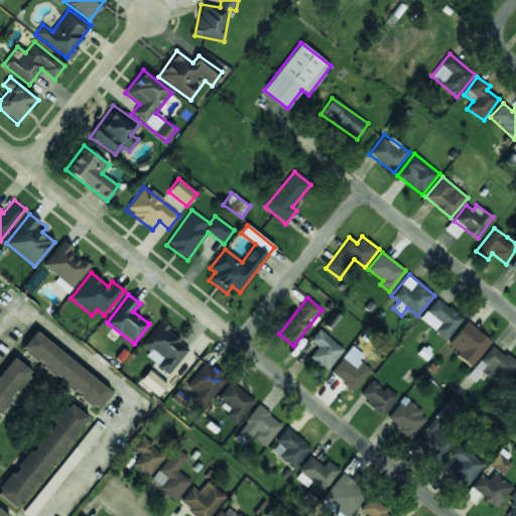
[(420,320),(447,340),(463,317),(434,298),(420,320)]
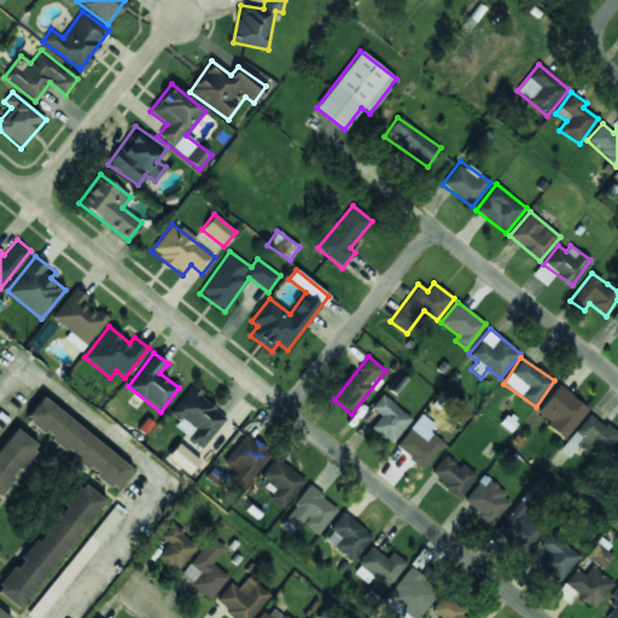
[(565,438),(588,409),(558,385),(535,414),(565,438)]
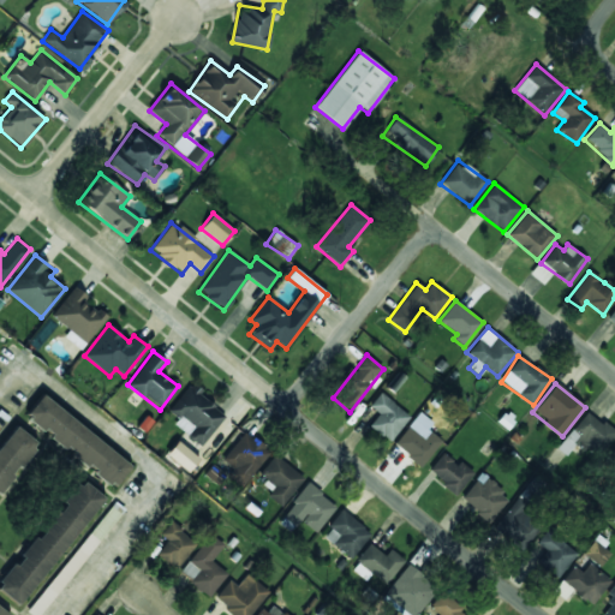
[(201,446),(226,415),(190,384),(168,410),(178,418),(173,424),(201,446)]
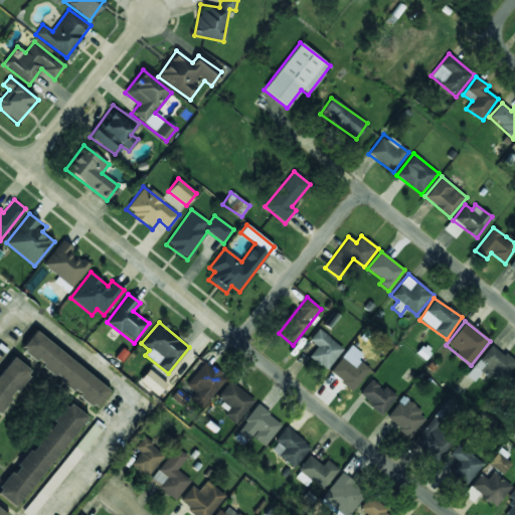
[(309,356),(326,370),(343,348),(318,329),(309,340),(317,346),(309,356)]
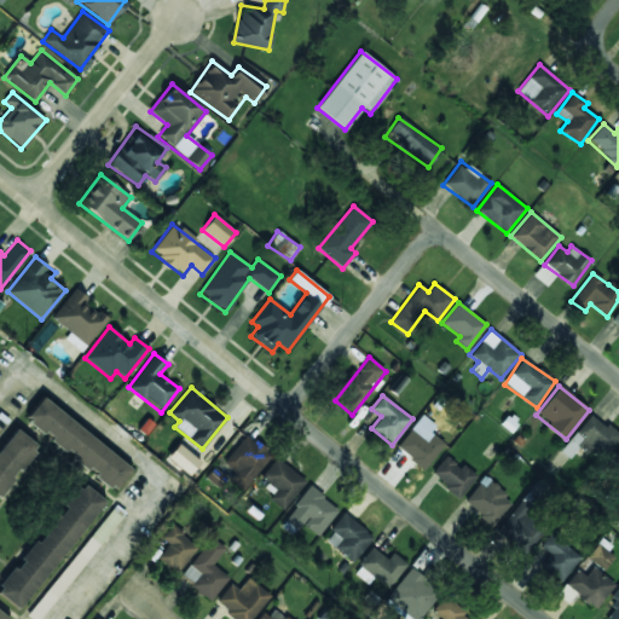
[(132,469),(41,398),(25,418),(51,438),(48,441),(114,492),(132,469)]
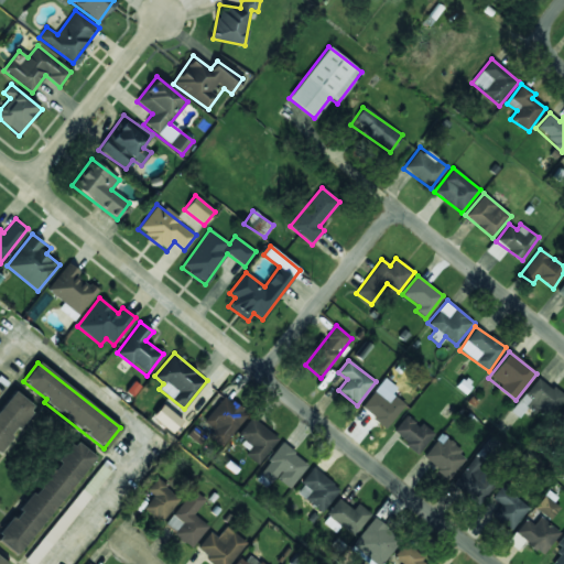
[(563,397),(538,376),(510,412),(518,419),(531,403),(550,418),(563,398),(563,397)]
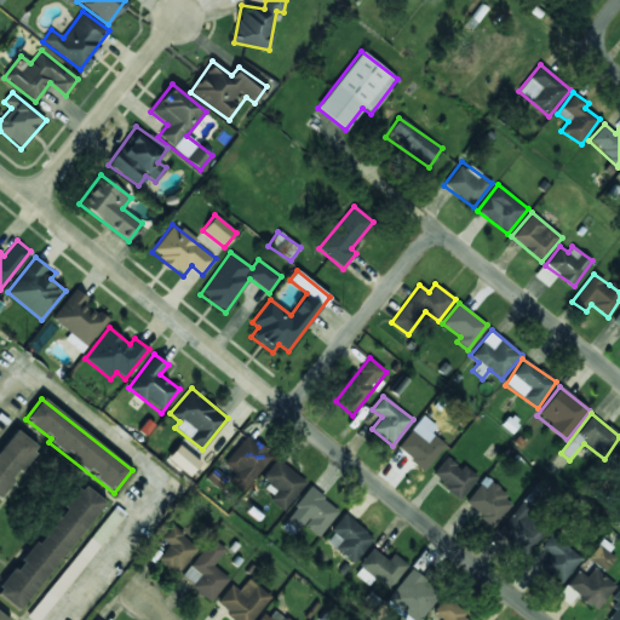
[(396,449),(425,470),(446,445),(431,434),(436,426),(423,415),(396,449)]
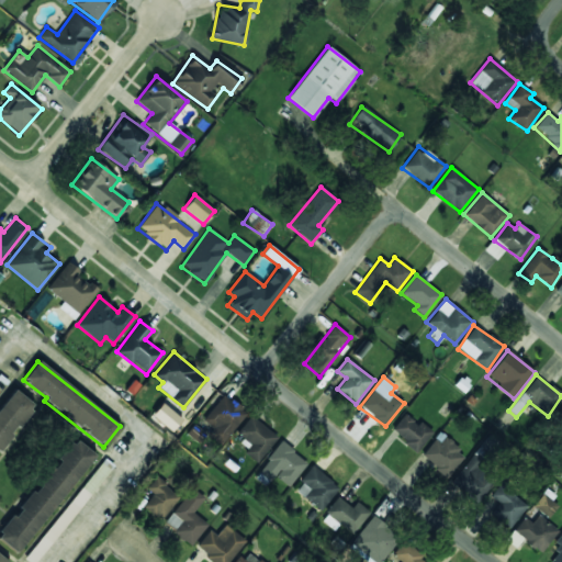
[(0,448),(34,405),(13,389),(0,405),(0,448)]
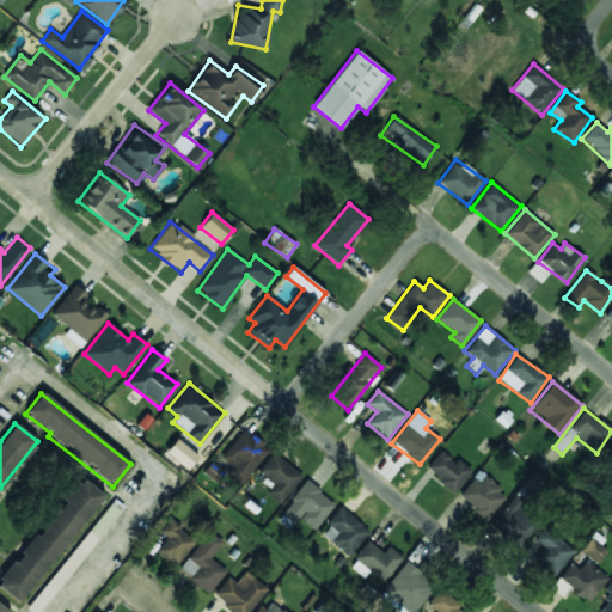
[(269,451),(245,429),(220,457),(232,469),(227,473),(240,484),(269,451)]
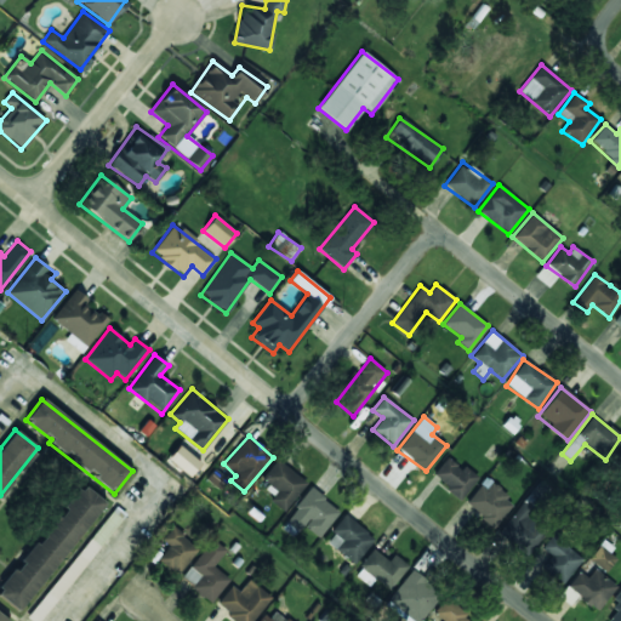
[(191,477),(200,461),(177,445),(167,461),(191,477)]
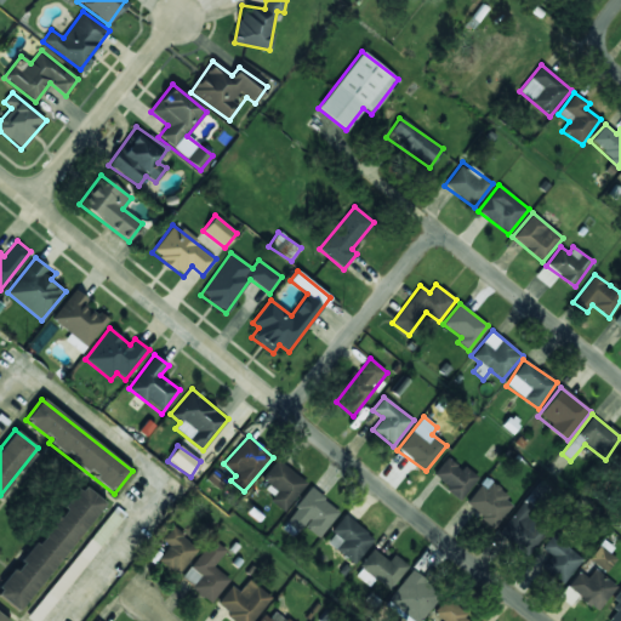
[(461,469),(446,457),(432,477),(460,500),(478,477),(463,466),(461,469)]
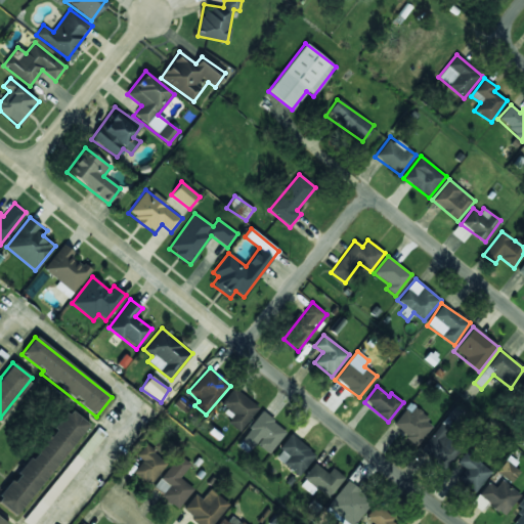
[(227,422),(241,432),(259,406),(233,388),(221,404),(233,413),(227,422)]
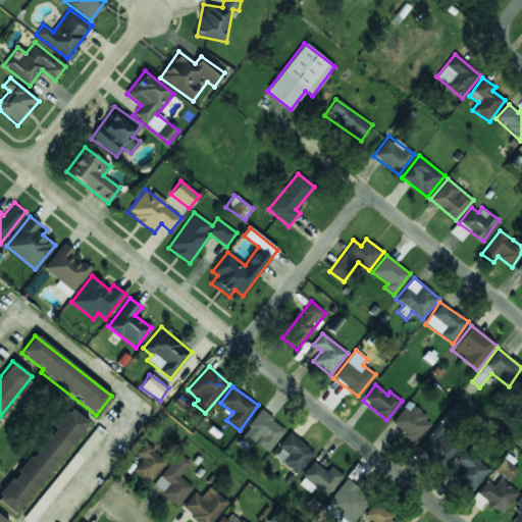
[(390,425),(417,442),(432,420),(406,403),(390,425)]
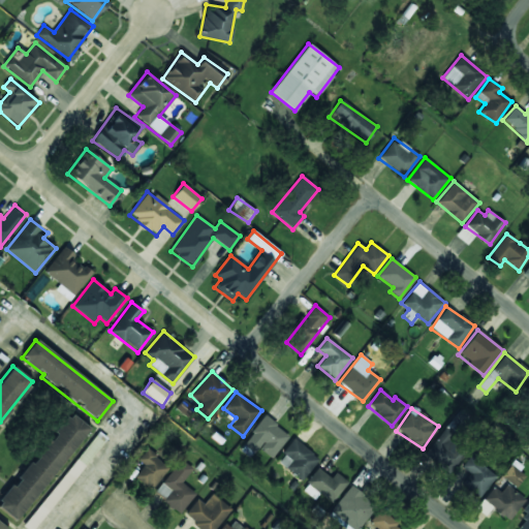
[(0,502),(0,508),(18,522),(88,427),(68,411),(0,502)]
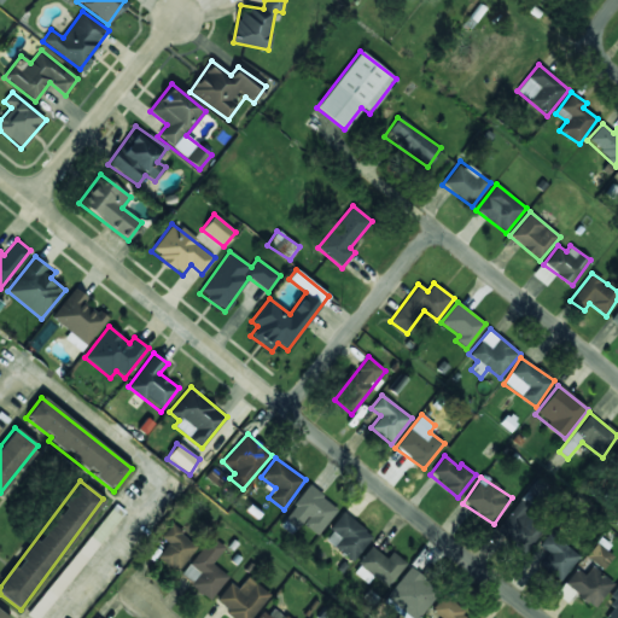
[(302,524),(316,536),(338,509),(309,485),(284,517),(298,529),(302,524)]
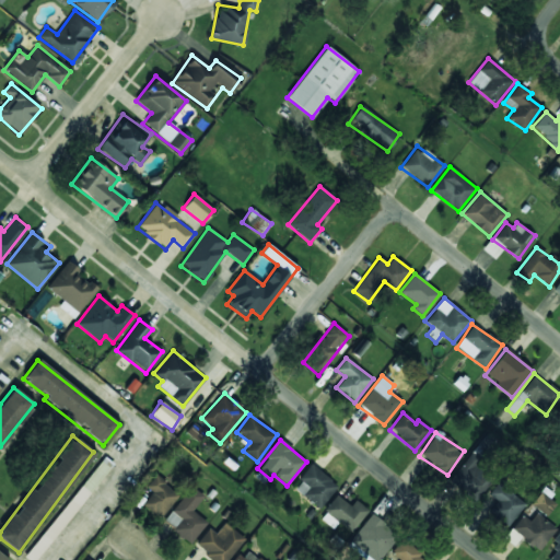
[(37,559),(112,464),(103,456),(25,558),(28,559),(37,559)]
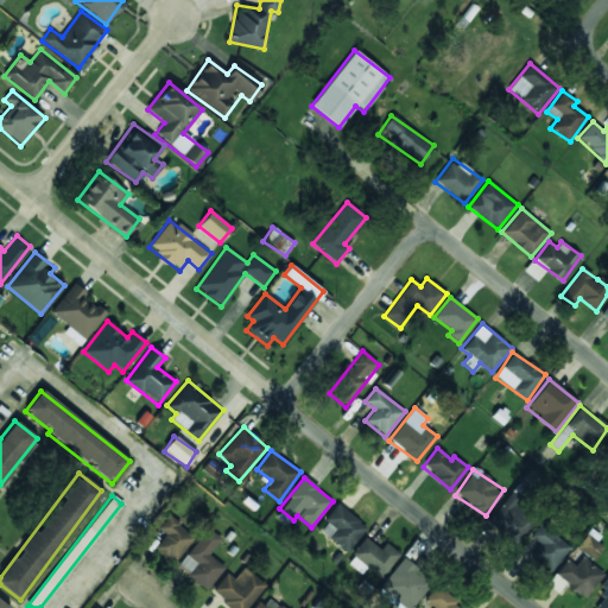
[(531,529),(506,501),(488,519),(512,545),(531,529)]
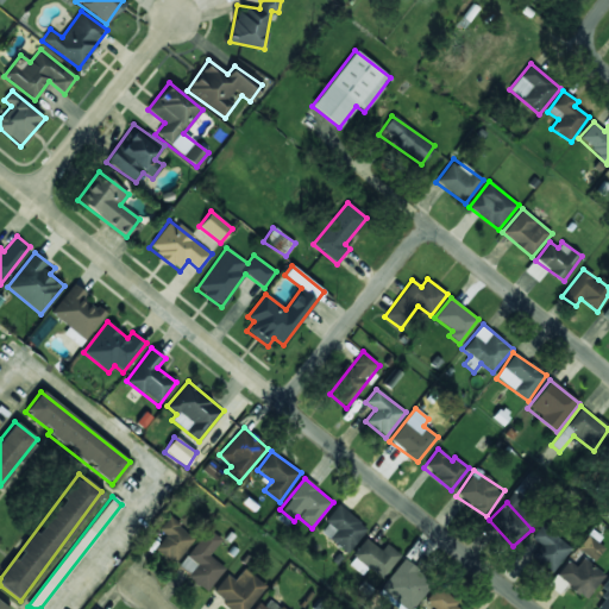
[(319,533),(350,553),(368,526),(336,506),(319,533)]
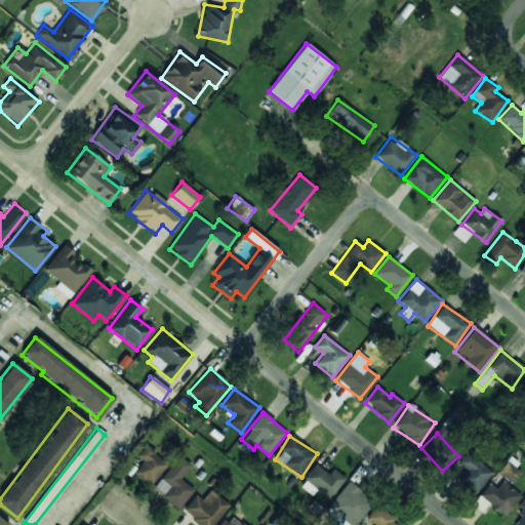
[(143,461),(133,474),(150,486),(168,462),(145,446),(136,456),(143,461)]
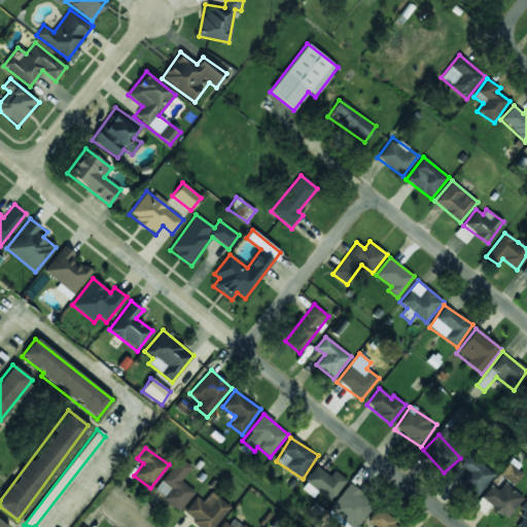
[(153,490),(179,511),(195,491),(181,481),(191,467),(180,457),(153,490)]
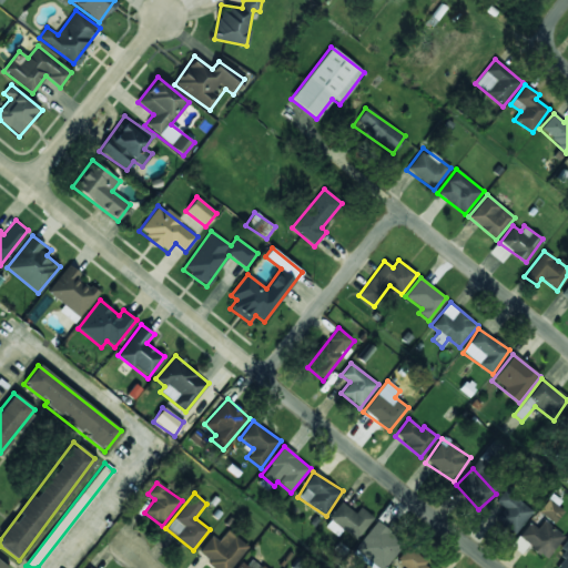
[(554,524),(565,511),(549,498),(538,510),(554,524)]
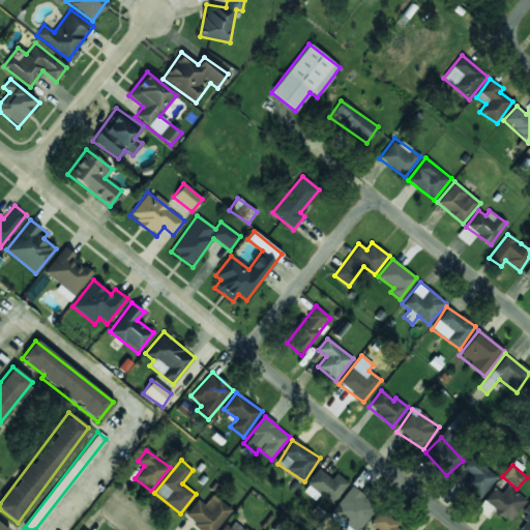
[(335,473),(331,478),(317,468),(306,484),(333,503),(348,482),(335,473)]
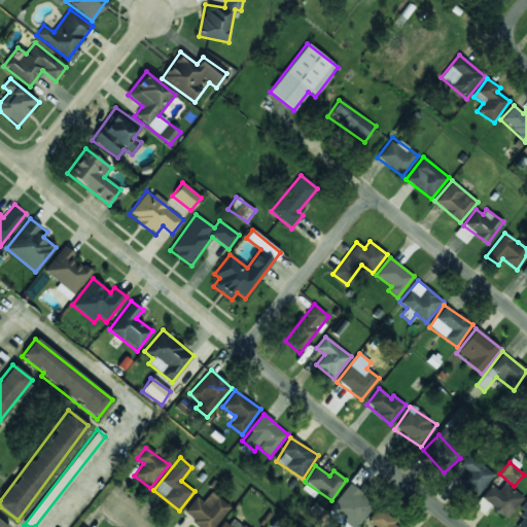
[(507,519),(523,496),(504,483),(499,490),(490,484),(473,507),(484,514),(489,505),(507,519)]
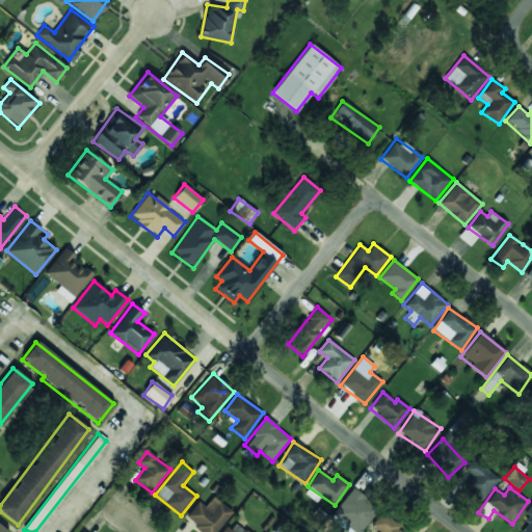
[(329,515),(346,531),(358,531),(378,510),(354,488),(329,515)]
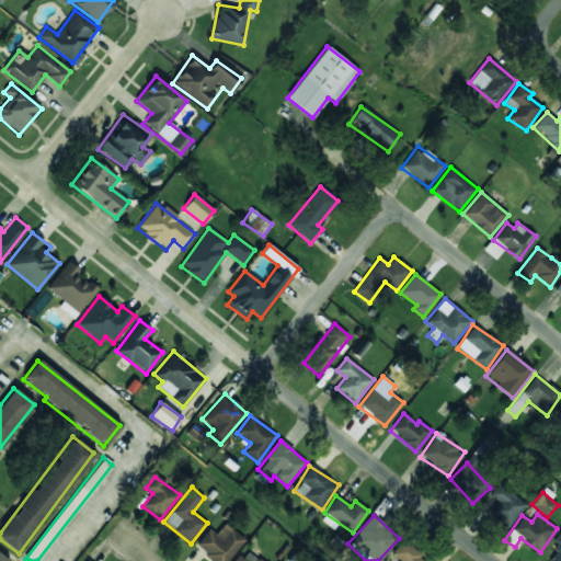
[(208,528),(195,548),(213,560),(229,560),(244,538),(222,524),(216,535),(208,528)]
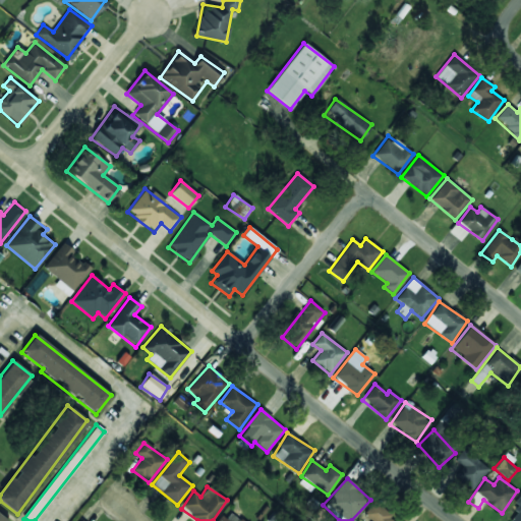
[(520,520),(520,497),(515,505),(519,508),(508,520),(520,520)]
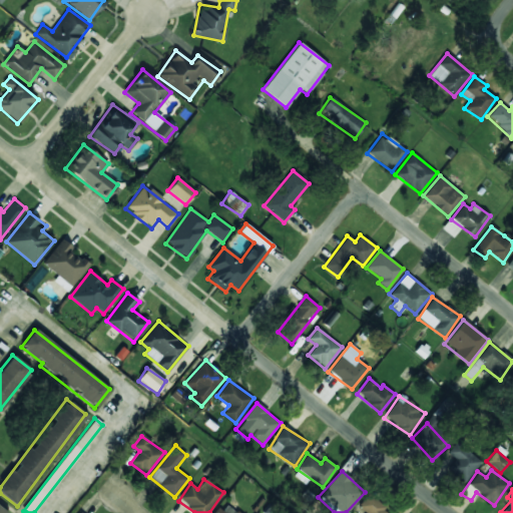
[(390,512),(369,494),(358,506),(366,512),(390,512)]
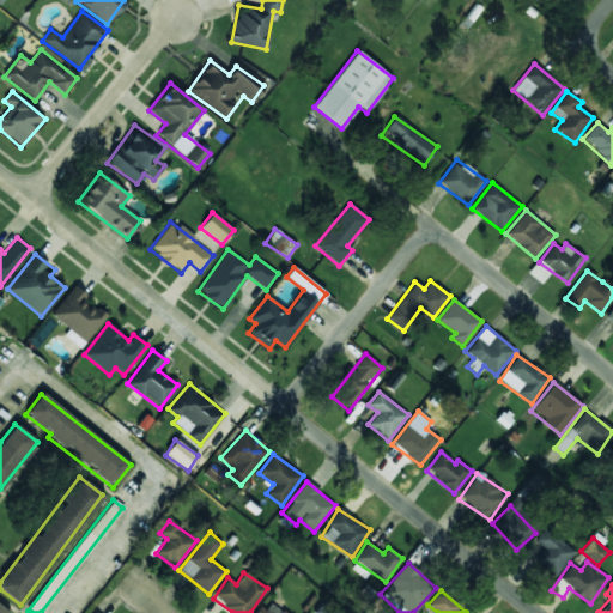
[(284,612),(267,599),(255,612),(284,612)]
